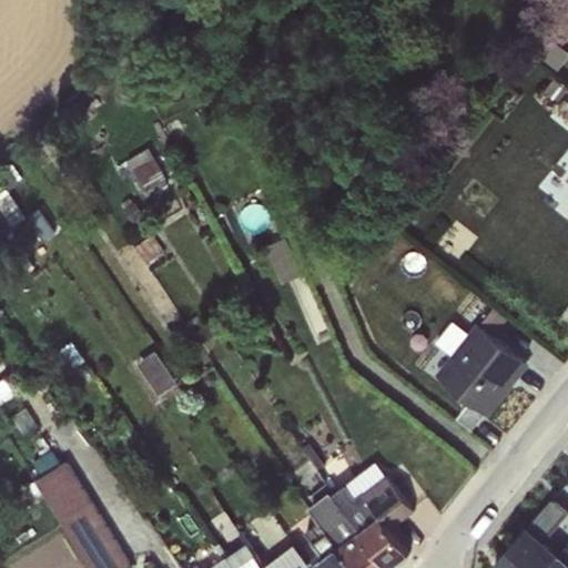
[(567,51),(554,40),(540,56),(558,70),(567,58),(567,51)]
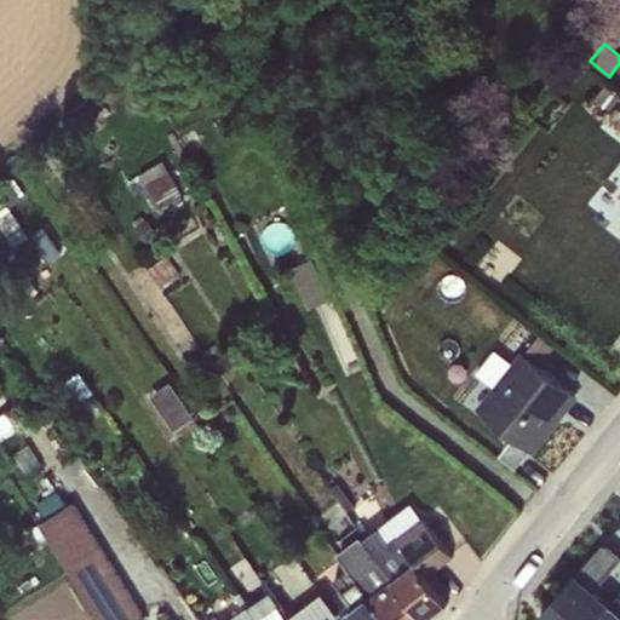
[(619,95),(606,84),(592,101),(608,113),(619,96),(619,95)]
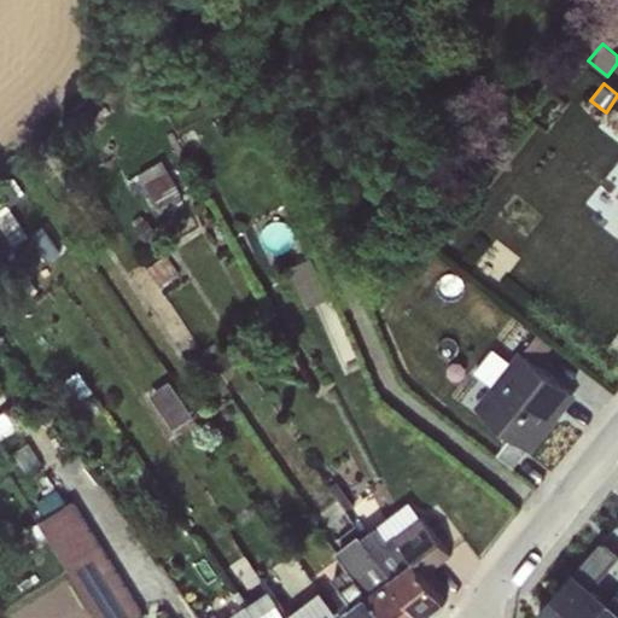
[(162,159),(139,174),(163,214),(184,202),(162,159)]
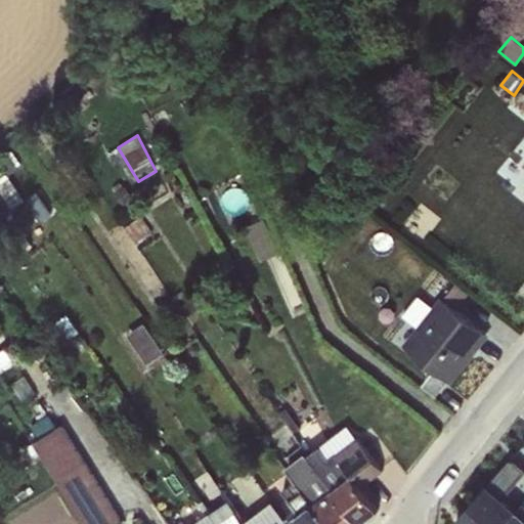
[(0,164),(6,173),(7,176),(17,170),(4,150),(0,153),(0,164)]
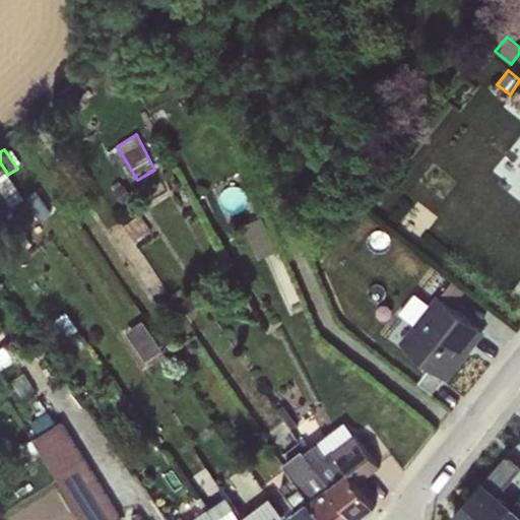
[(7,175),(6,172),(0,176),(0,190),(11,207),(25,198),(7,175)]
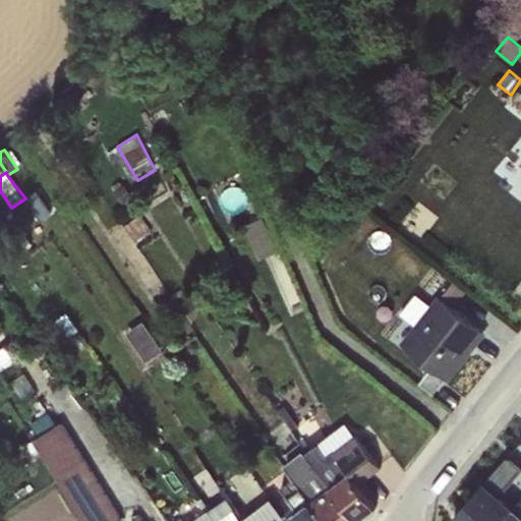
[(124,185),(114,191),(130,214),(148,203),(140,191),(132,196),(124,185)]
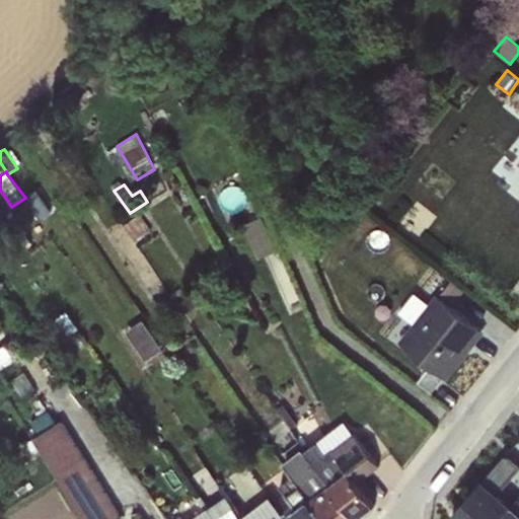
[(38,190),(26,197),(43,219),(53,212),(38,190)]
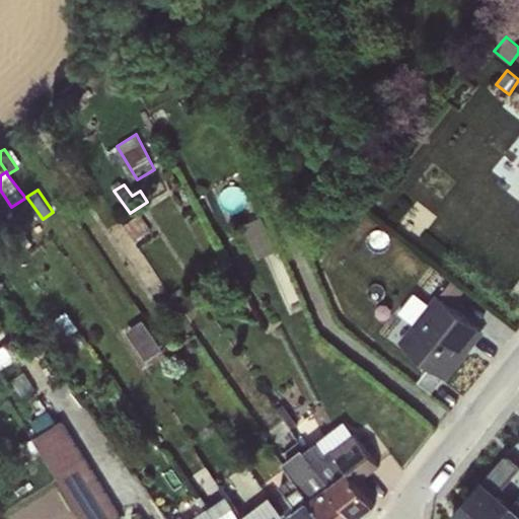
[(139,214),(124,225),(134,240),(149,229),(139,214)]
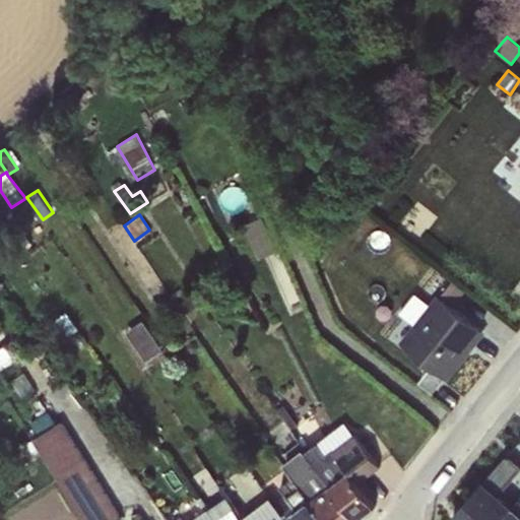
[(413,323),(399,342),(444,378),(482,330),(453,307),(465,291),(452,281),(440,297),(437,294),(430,304),(413,323)]
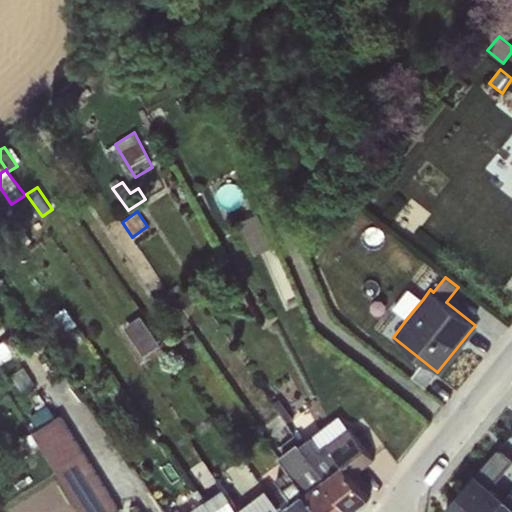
[(392,306),(407,318),(423,299),(408,287),(392,306)]
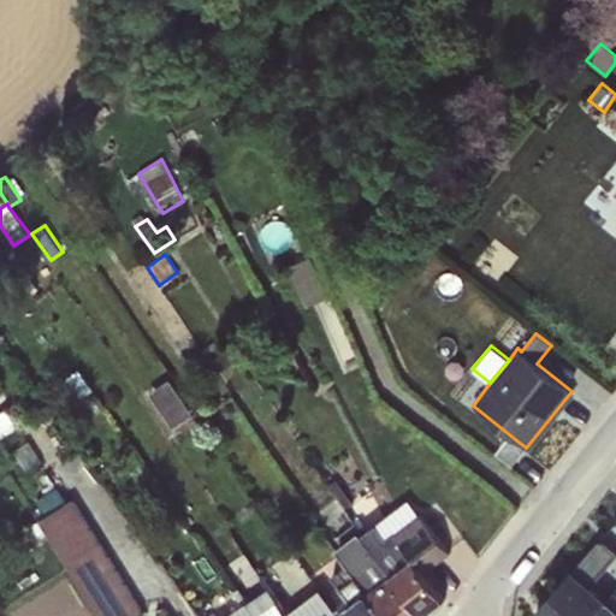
[(231,347),(212,360),(220,371),(238,359),(231,347)]
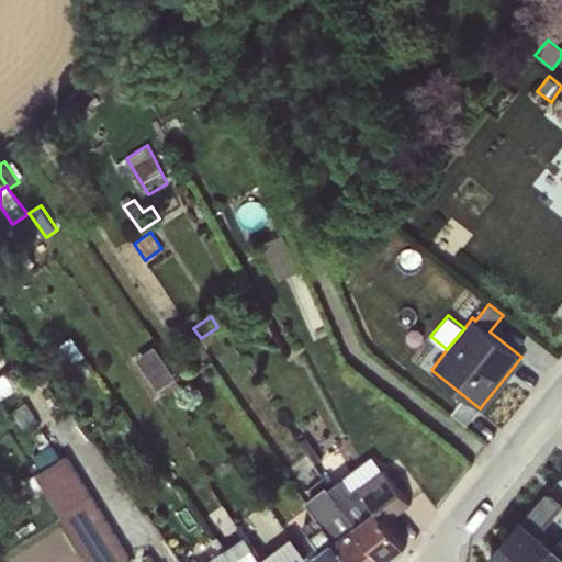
[(71,336),(59,345),(74,363),(85,355),(71,336)]
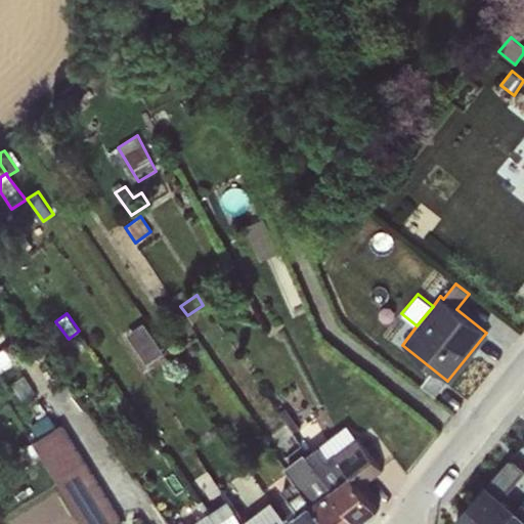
[(143,321),(126,334),(147,364),(165,352),(143,321)]
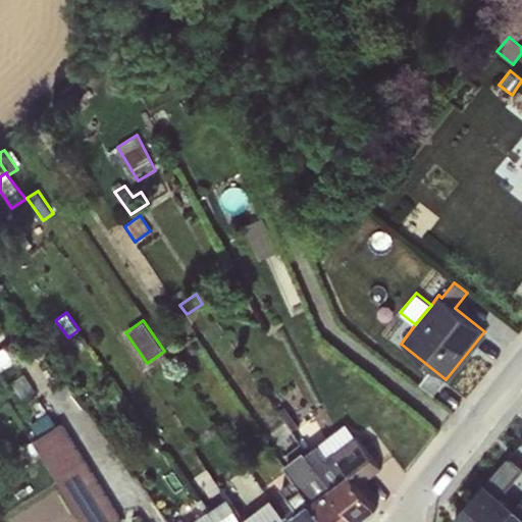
[(5,346),(0,349),(0,368),(3,373),(17,363),(5,346)]
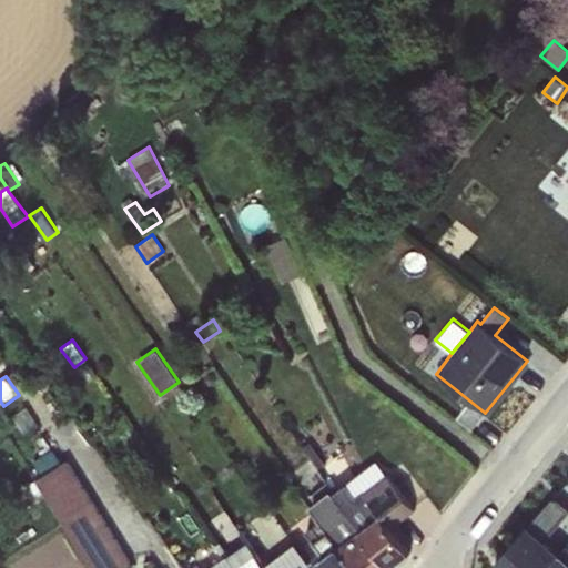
[(92,567),(130,567),(133,566),(67,459),(61,463),(51,447),(33,463),(41,476),(37,479),(92,567)]
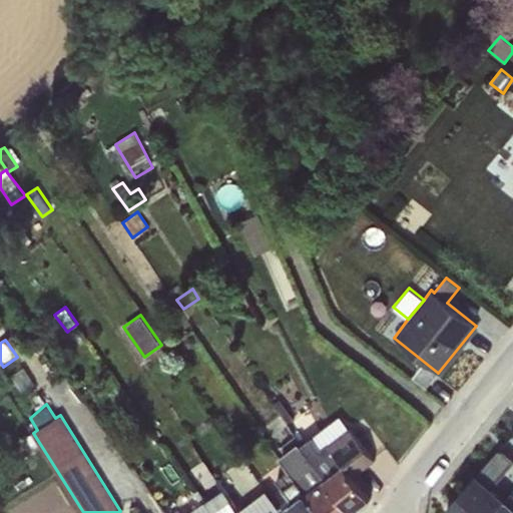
[(340,416),(320,432),(329,444),(350,428),(340,416)]
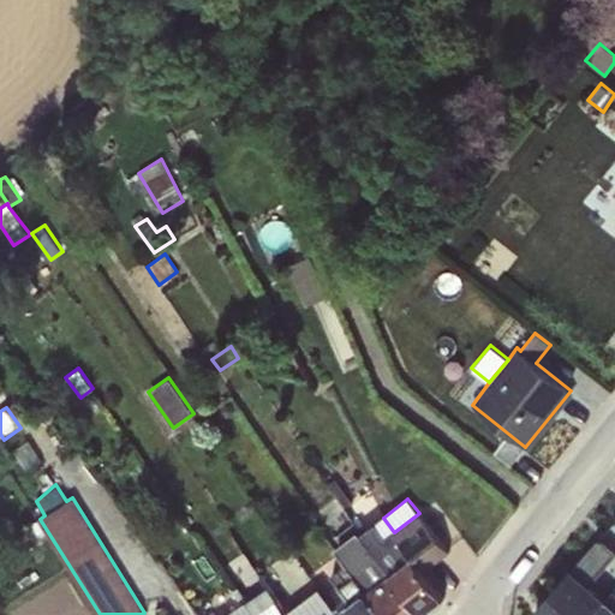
[(419,513),(394,532),(423,571),(449,551),(419,513)]
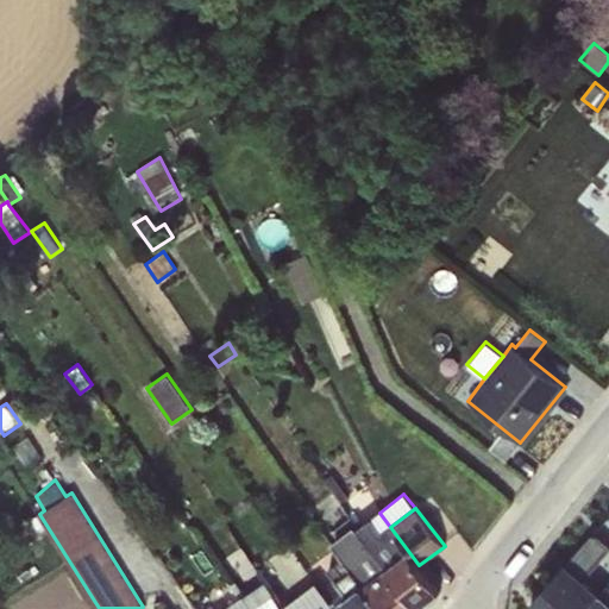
[(380,513),(371,518),(382,534),(390,527),(380,513)]
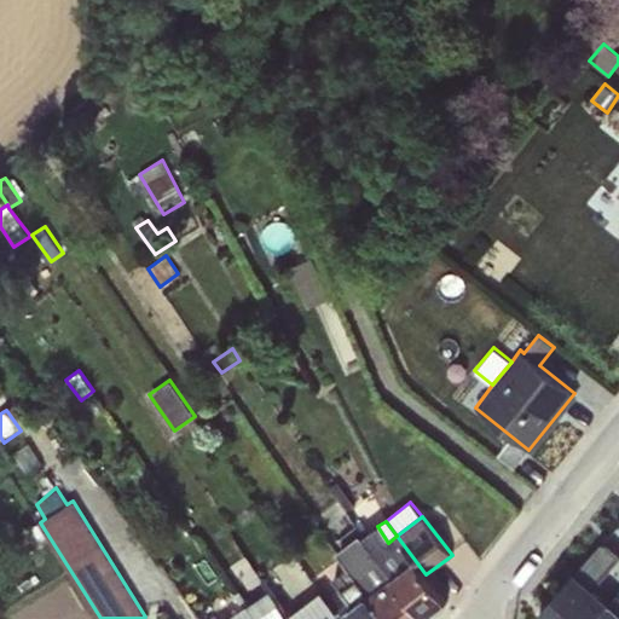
[(377,526),(363,537),(422,618),(427,618),(447,603),(426,574),(397,536),(388,543),(377,526)]
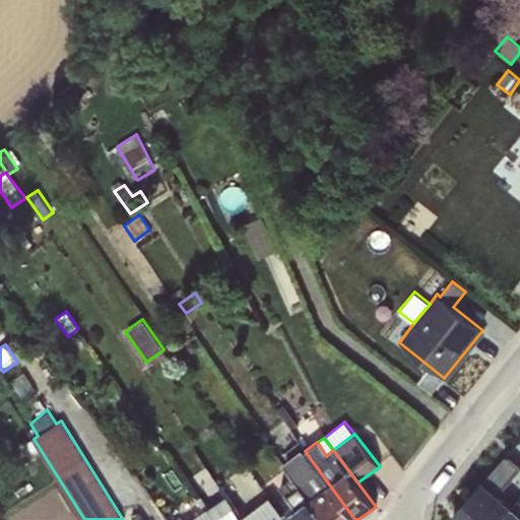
[(354,519),(305,451),(304,449),(283,464),(293,476),(324,519),(354,519)]
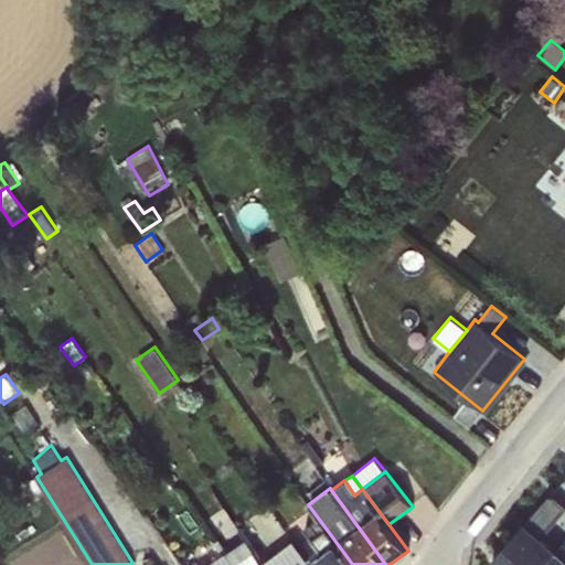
[(494,564),(544,564),(557,551),(543,537),(564,511),(564,505),(552,493),(491,562),(494,564)]
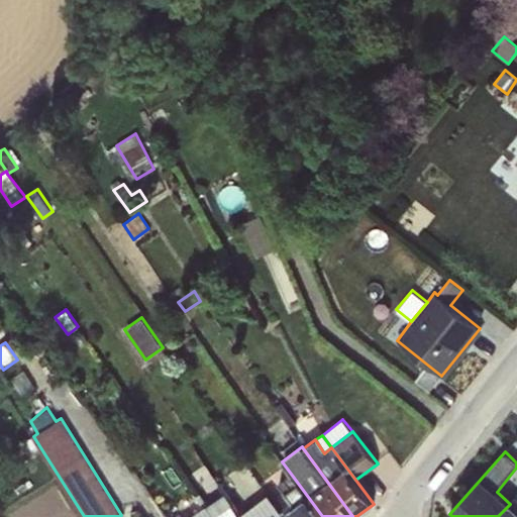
[(322,516),(291,474),(278,484),(291,501),(285,506),(288,511),(292,516),(322,516)]
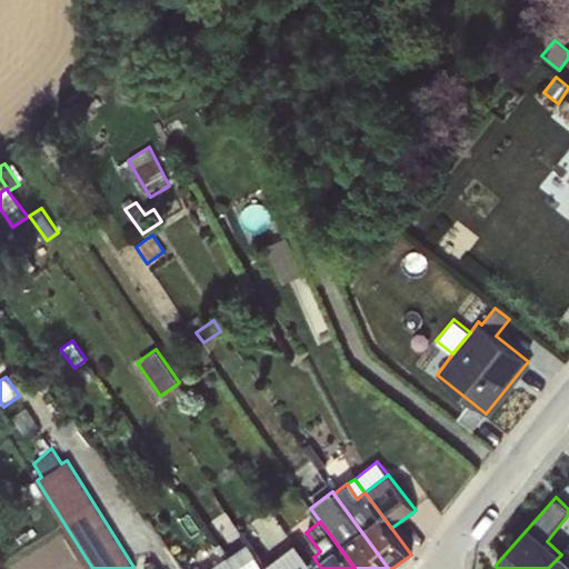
[(247,543),(228,557),(236,568),(255,555),(247,543)]
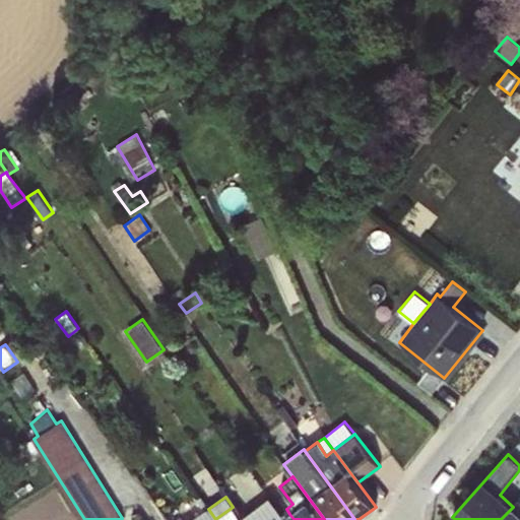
[(269,497),(242,519),(294,519),(289,514),(284,518),(269,497)]
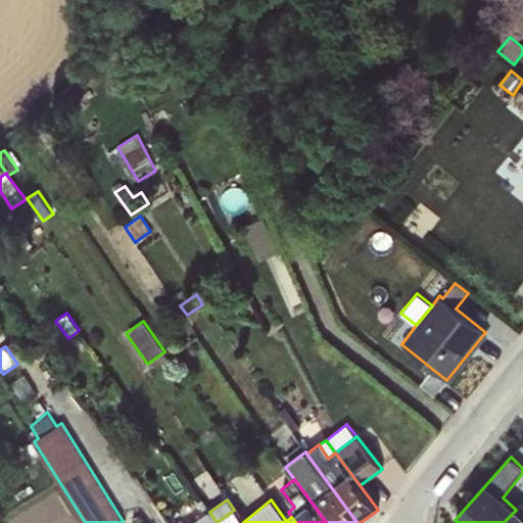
[(516,510),(504,522),(522,522),(522,503),(516,510)]
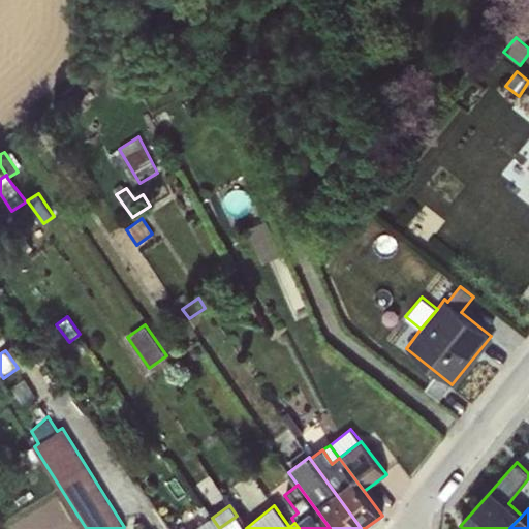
[(237,516),(219,528),(218,528),(246,528),(237,516)]
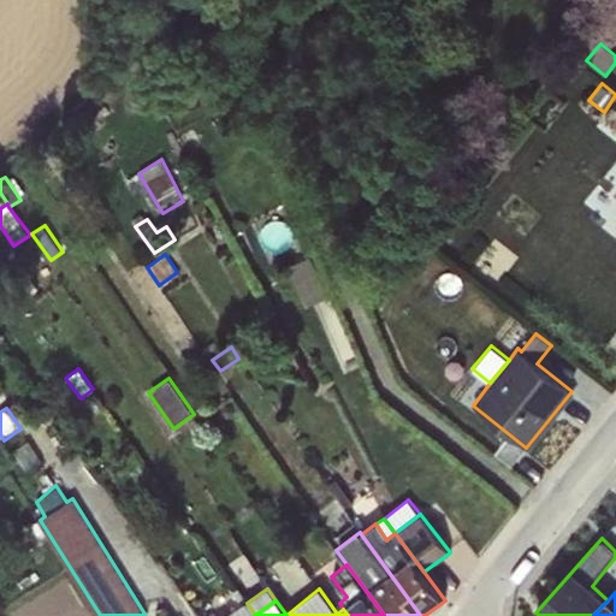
[(254,615),(255,615),(247,603),(226,615),(254,615)]
